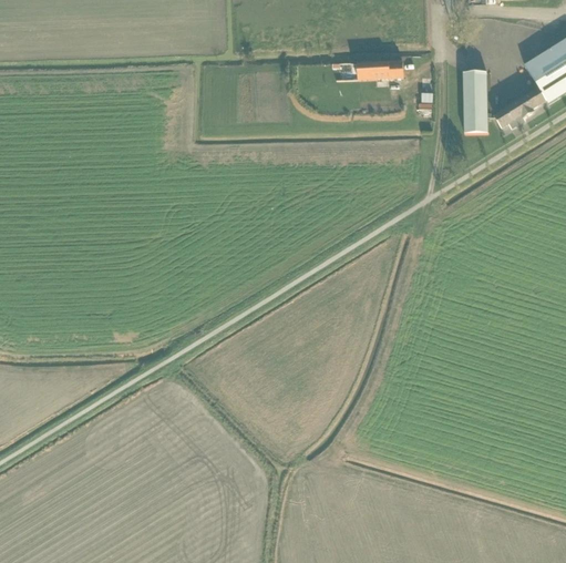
[(565,38),(524,64),(538,88),(545,99),(547,102),(565,90),(565,38)]
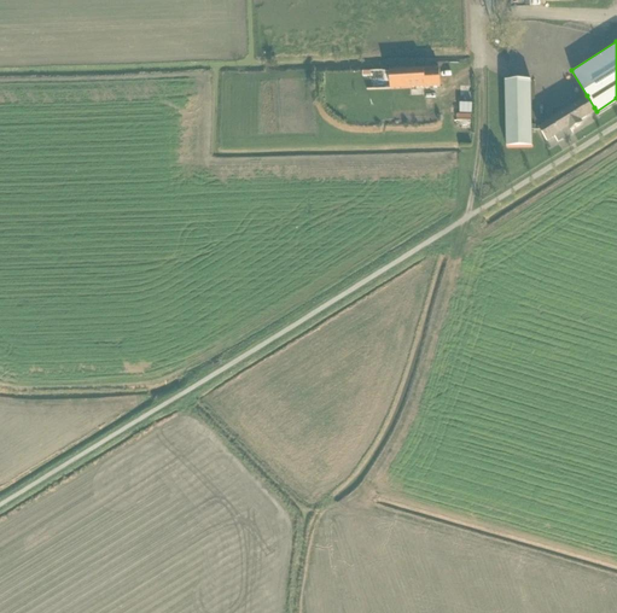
[(604,41),(592,48),(595,53),(606,46),(604,41)]
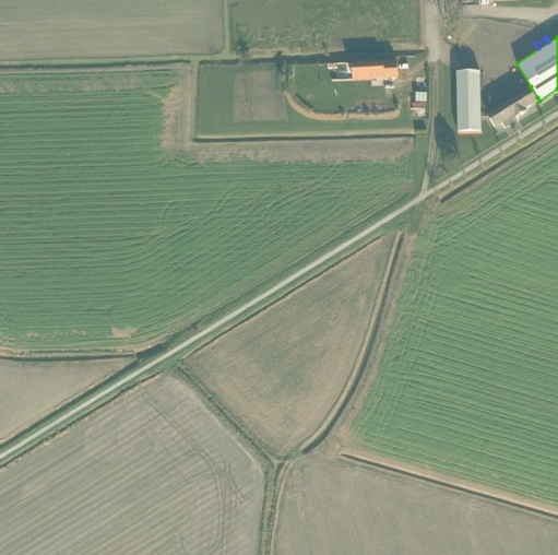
[(353,77),(353,78),(396,75),(395,59),(352,61),(353,77)]
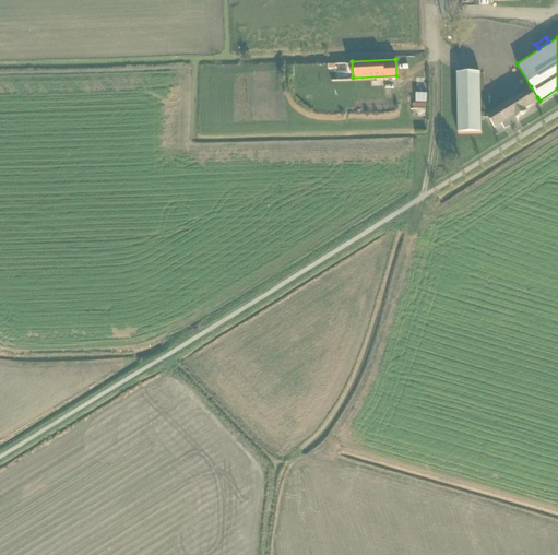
[(458,130),(481,130),(479,70),(455,70),(458,130)]
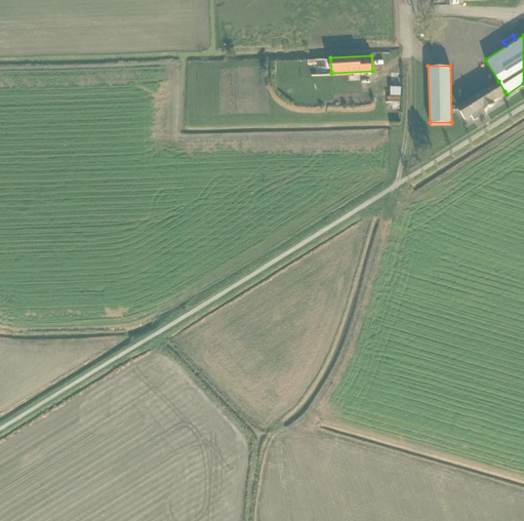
[(376,73),(377,91),(390,91),(390,98),(401,98),(401,84),(392,84),(391,72),(376,73)]
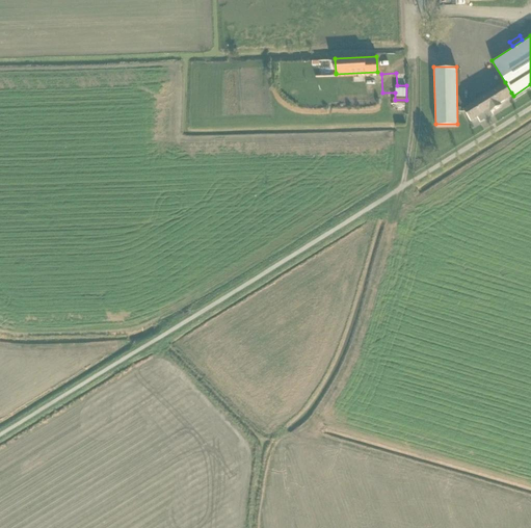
[(488,107),(490,110),(490,109),(500,104),(498,101),(511,93),(505,82),(462,108),(470,119),(476,115),(488,107)]
